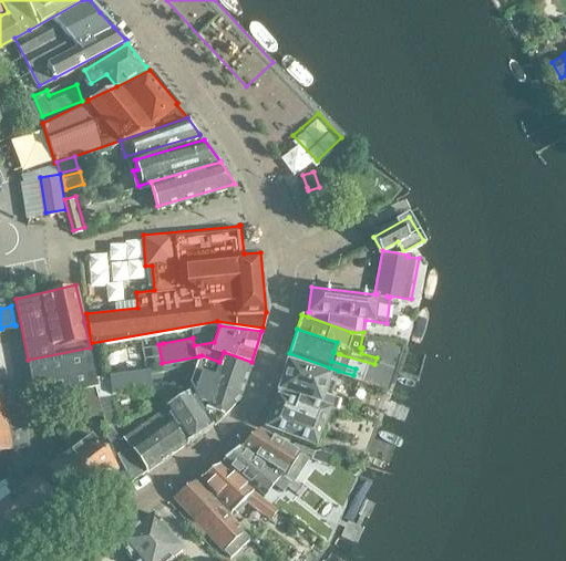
[(95,376),(90,347),(28,360),(35,396),(81,387),(94,385),(93,376),(95,376)]
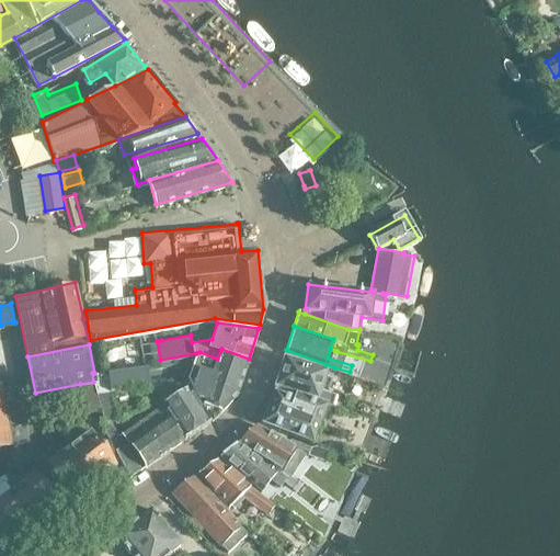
[(238,392),(249,359),(221,349),(217,359),(200,352),(196,353),(187,377),(213,417),(213,418),(238,392)]
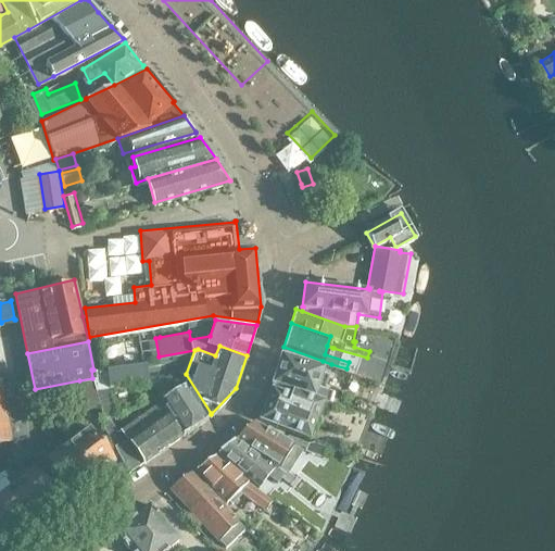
[(281,353),(273,383),(325,398),(332,400),(335,389),(325,386),(330,368),(281,353)]
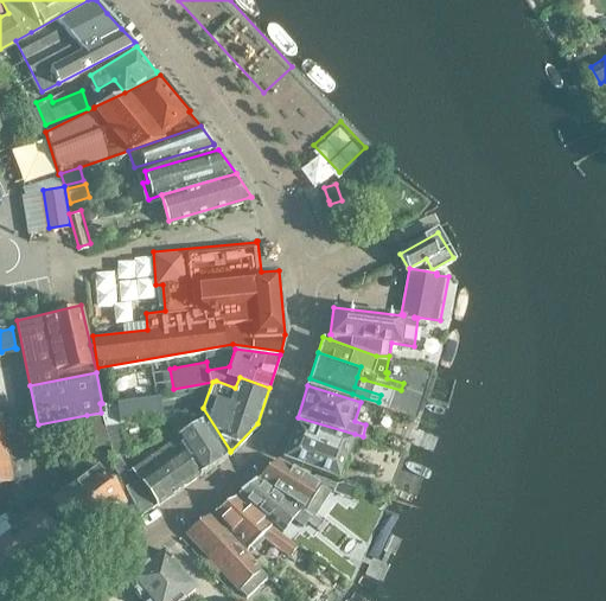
[(159,395),(102,403),(100,403),(101,413),(106,424),(119,421),(161,415),(159,395)]
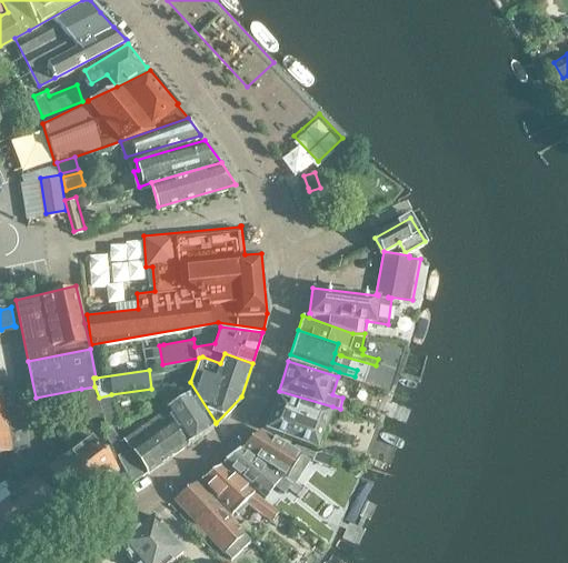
[(99,398),(95,386),(81,389),(89,415),(102,411),(99,398)]
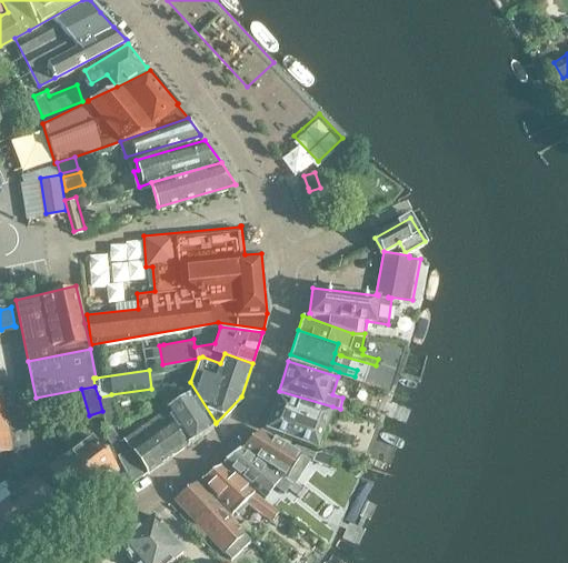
[(0,449),(29,443),(19,391),(0,394),(0,449)]
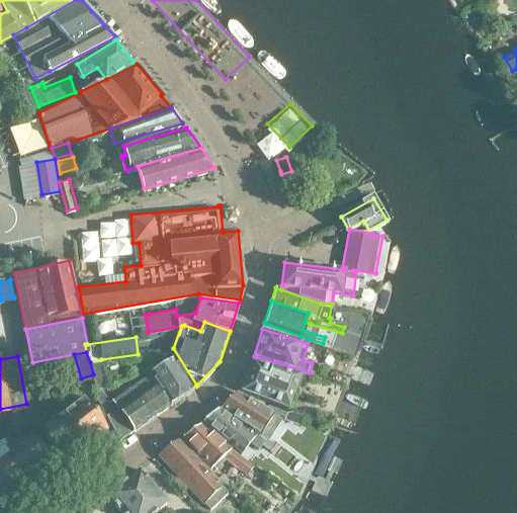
[(194,388),(174,356),(169,359),(168,356),(151,358),(153,370),(150,371),(171,403),(194,388)]
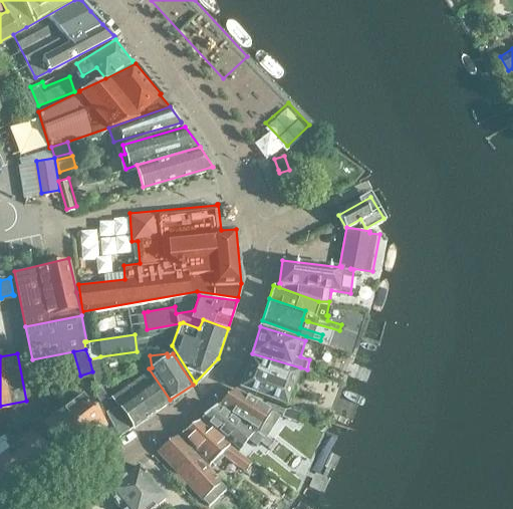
[(293,388),(300,367),(252,353),(246,369),(293,388)]
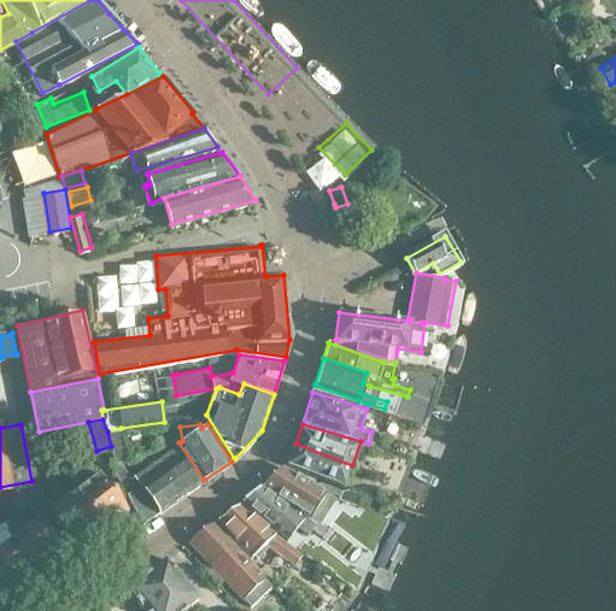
[(121,430),(107,434),(111,446),(116,460),(118,460),(129,457),(121,430)]
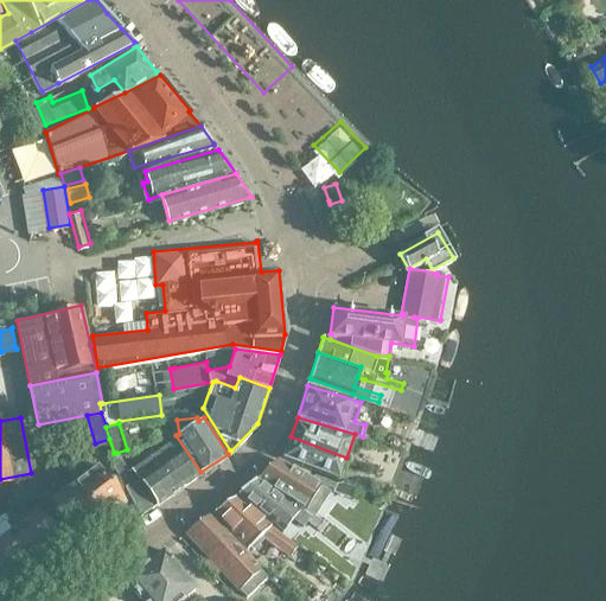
[(346,458),(291,436),(284,456),(338,477),(346,458)]
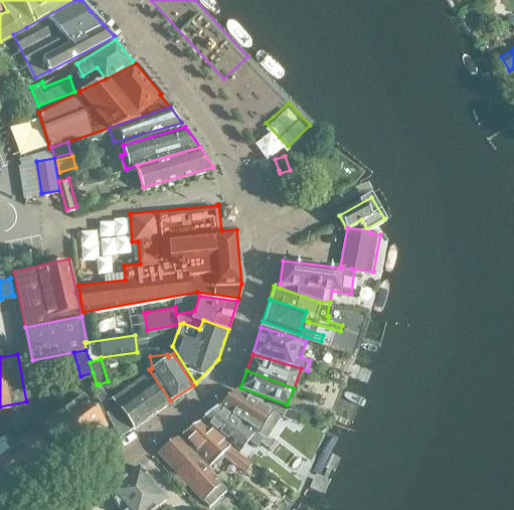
[(148,371),(130,383),(152,413),(169,401),(148,371)]
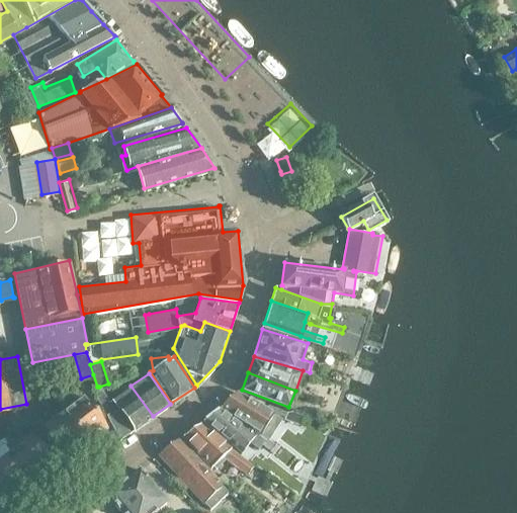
[(97,387),(97,395),(107,413),(115,409),(102,386),(99,387),(97,387)]
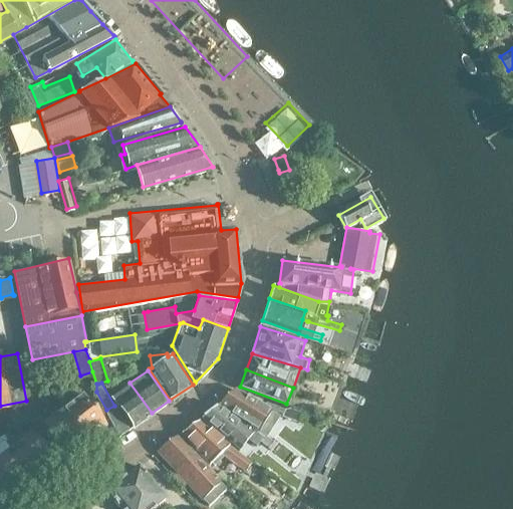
[(134,425),(152,413),(130,383),(112,395),(134,425)]
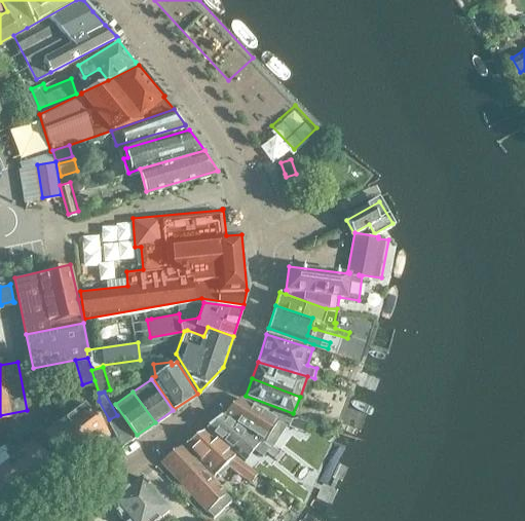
[(270,413),(249,401),(240,396),(224,412),(270,442),(272,443),(286,421),(300,428),(303,420),(272,409),(270,413)]
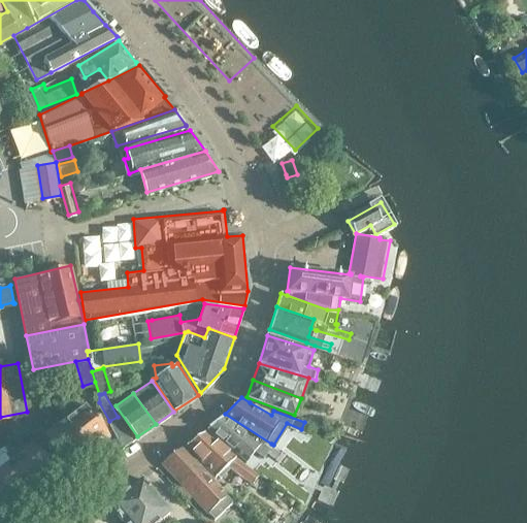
[(85,405),(65,420),(88,450),(107,434),(85,405)]
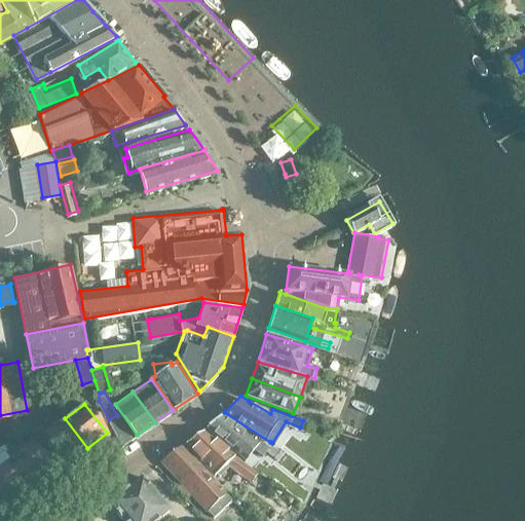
[(270,442),(224,412),(223,413),(205,426),(245,457),(254,446),(263,453),(266,449),(270,442)]
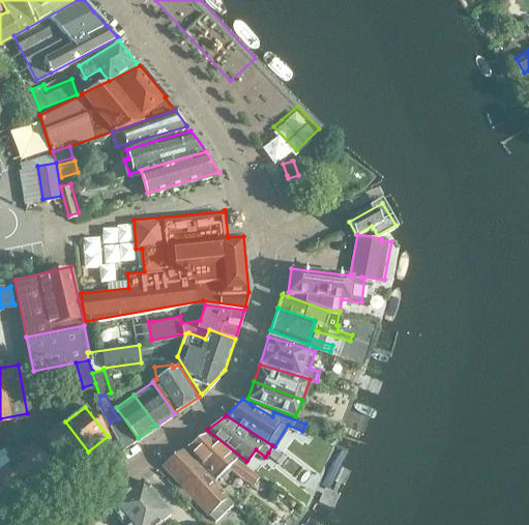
[(119,417),(118,418),(110,423),(124,448),(134,440),(119,417)]
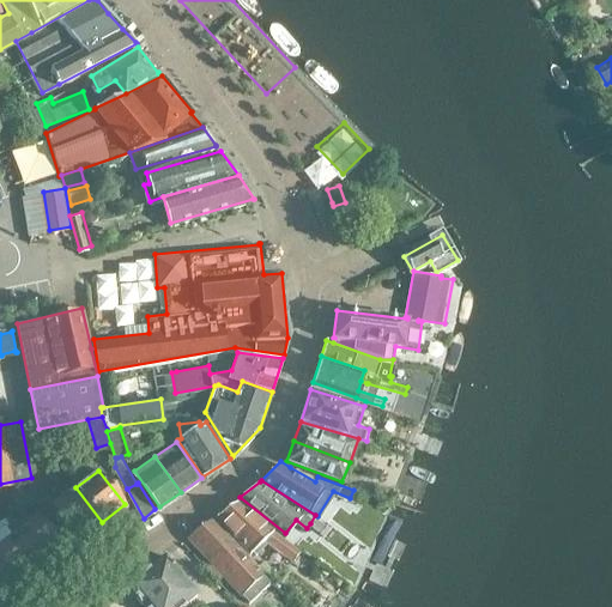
[(79,539),(102,522),(76,487),(54,504),(79,539)]
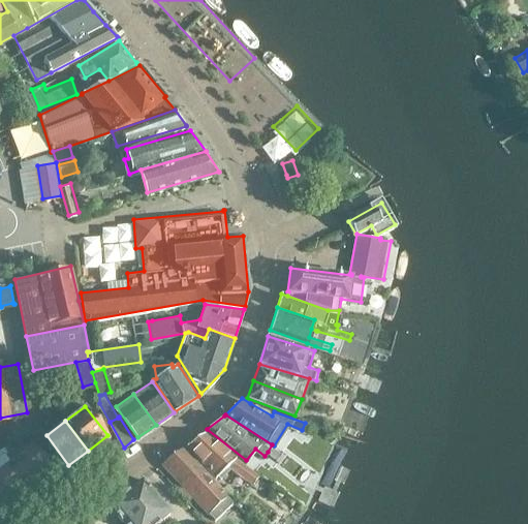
[(253,482),(259,473),(237,456),(205,430),(187,443),(216,475),(228,463),(253,482)]
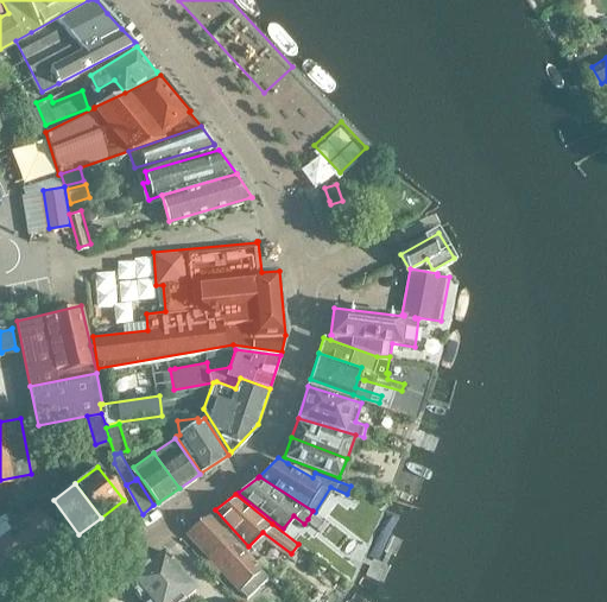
[(313,511),(308,519),(317,525),(322,517),(315,512),(313,511)]
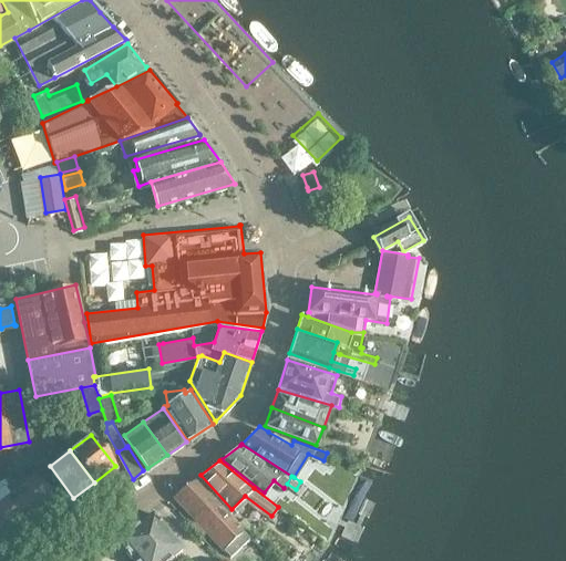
[(60,509),(35,477),(13,494),(38,526),(60,509)]
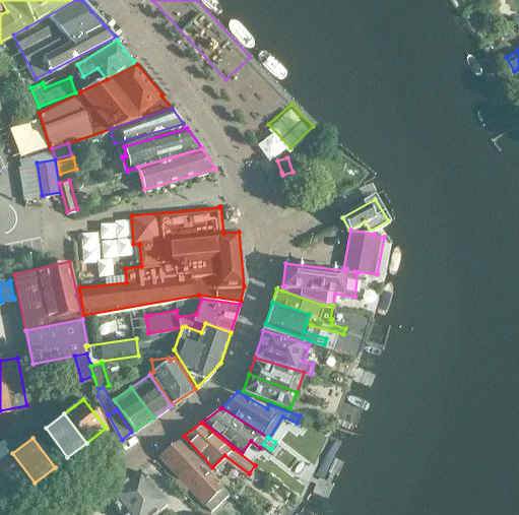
[(181,439),(180,438),(159,454),(205,502),(211,508),(230,492),(223,486),(224,485),(181,439)]
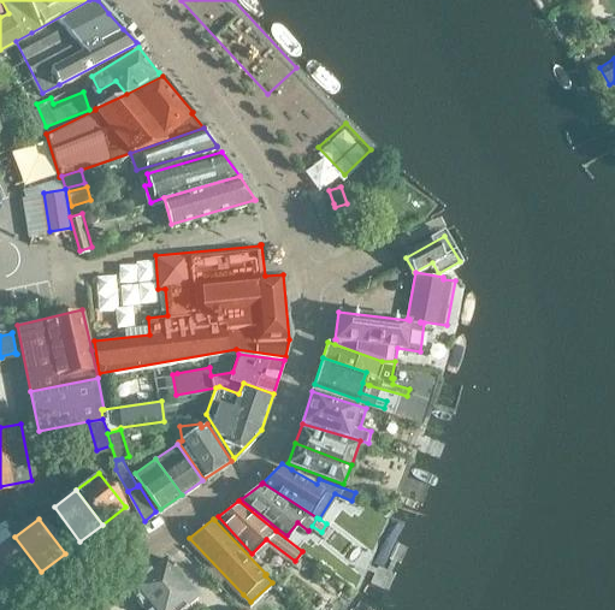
[(18,588),(41,572),(15,537),(0,548),(0,572),(4,569),(18,588)]
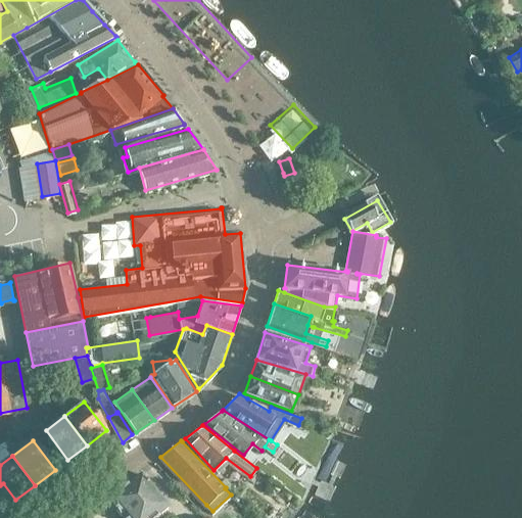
[(125,517),(151,517),(169,504),(141,471),(108,499),(125,517)]
